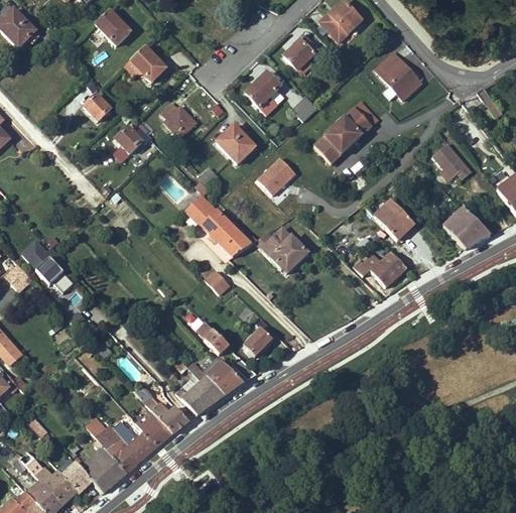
[(330,14),(329,13),(320,21),(332,33),(335,30),(342,39),(361,21),(344,1),(336,8),(330,14)]
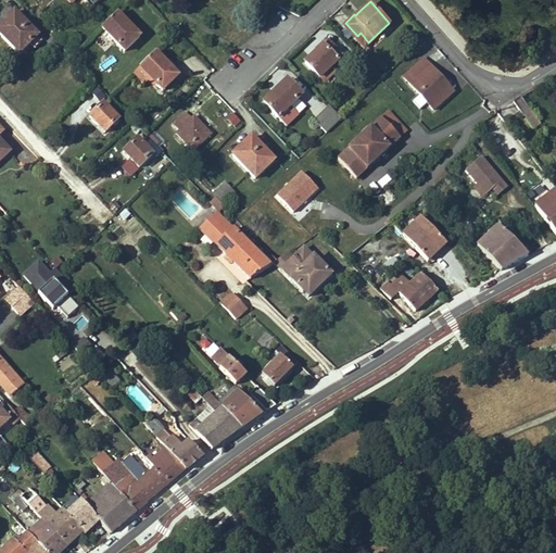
[(35,46),(42,39),(14,10),(0,24),(0,32),(19,51),(29,41),(35,46)]
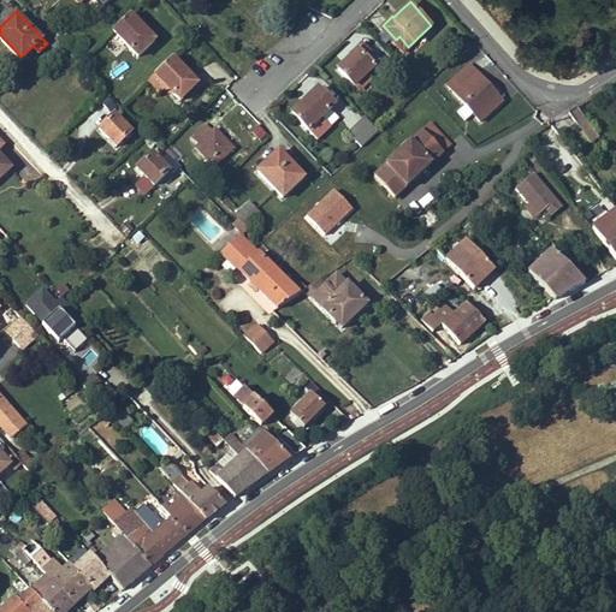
[(155,39),(130,12),(113,29),(138,54),(155,39)]
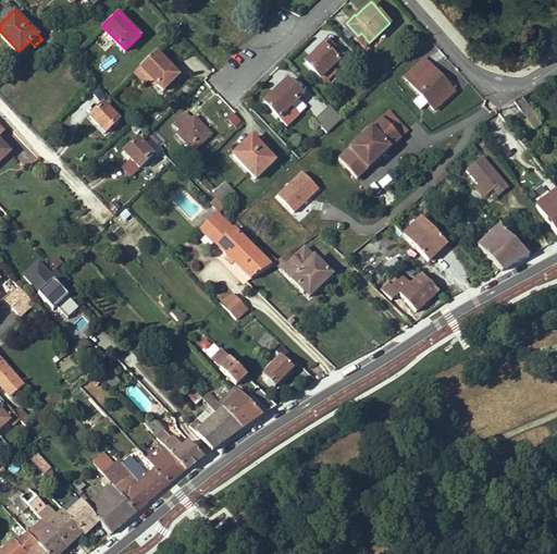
[(361,33),(358,36),(366,45),(369,42),(361,33)]
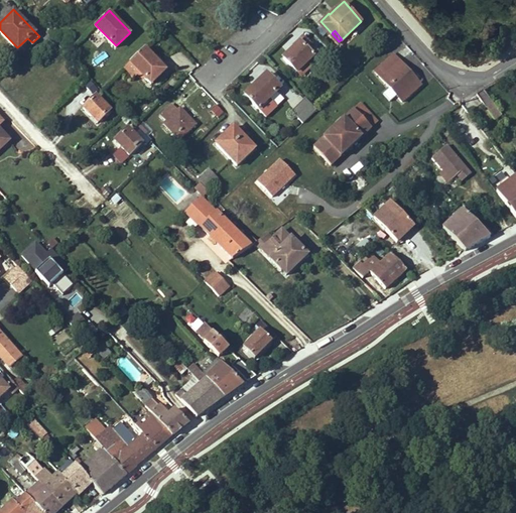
[(62,54),(66,51),(48,33),(44,37),(62,54)]
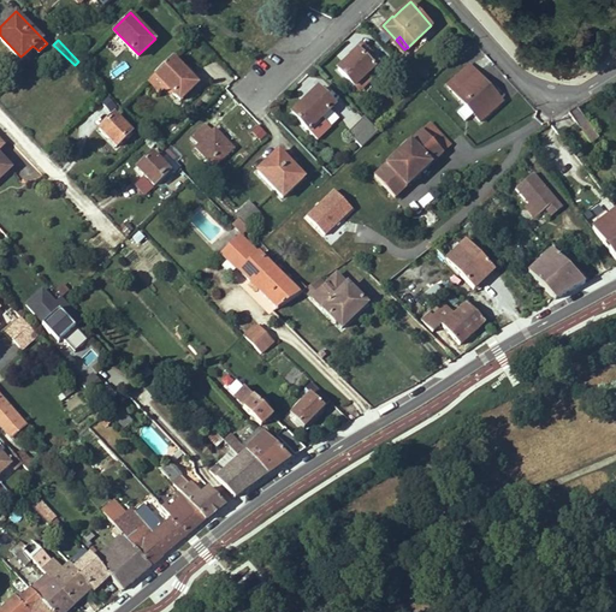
[(355,82),(365,73),(380,59),(365,42),(338,66),(354,83),(355,82)]
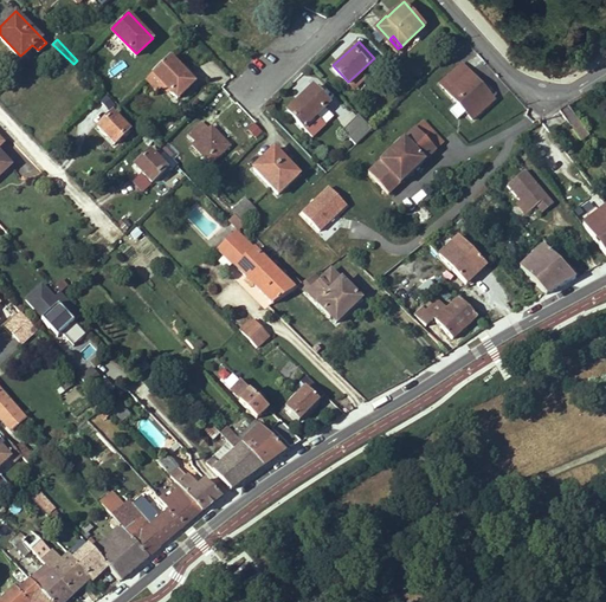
[(193,81),(169,54),(152,71),(176,97),(193,81)]
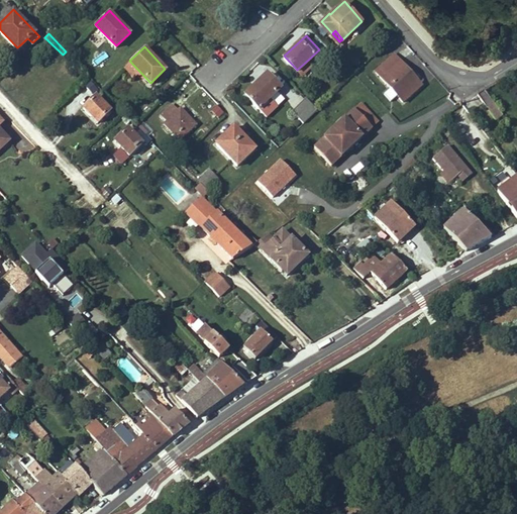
[(407,75),(411,72),(394,53),(375,70),(403,100),(417,87),(407,75)]
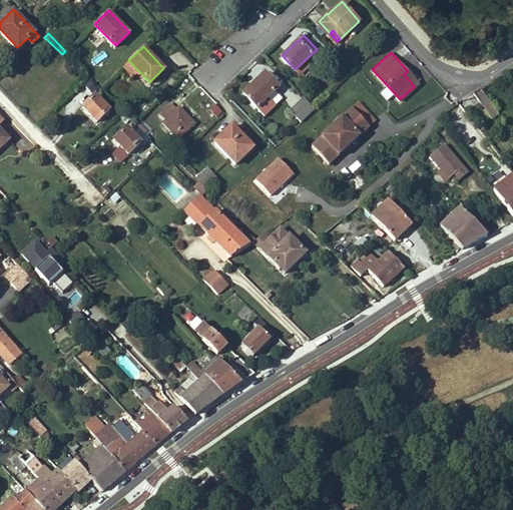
[(308,65),(304,61),(296,68),(300,73),(308,65)]
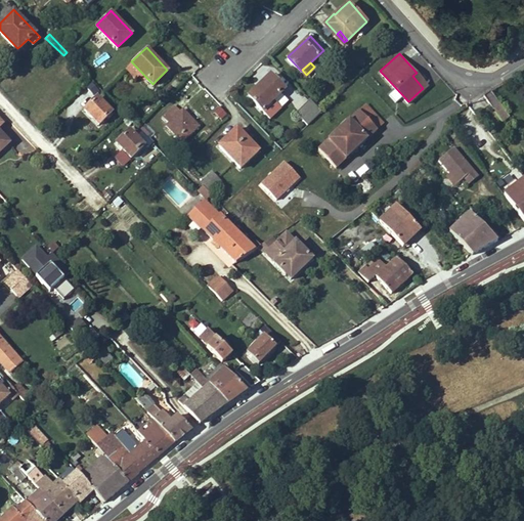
[(285,87),(271,73),(249,94),(270,116),(280,105),(273,97),(285,87)]
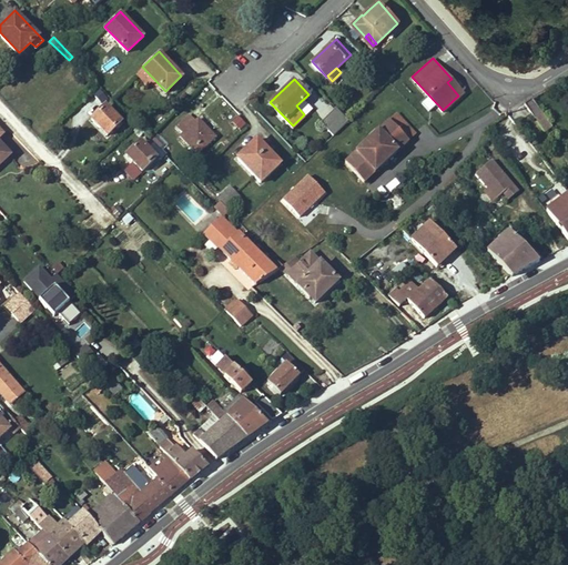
[(463,92),(452,79),(447,82),(458,96),(463,92)]
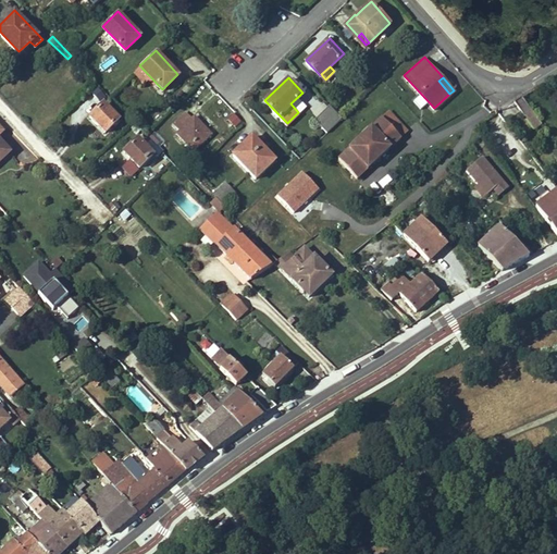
[(542,122),(521,95),(514,100),(524,113),(534,126),(542,122)]
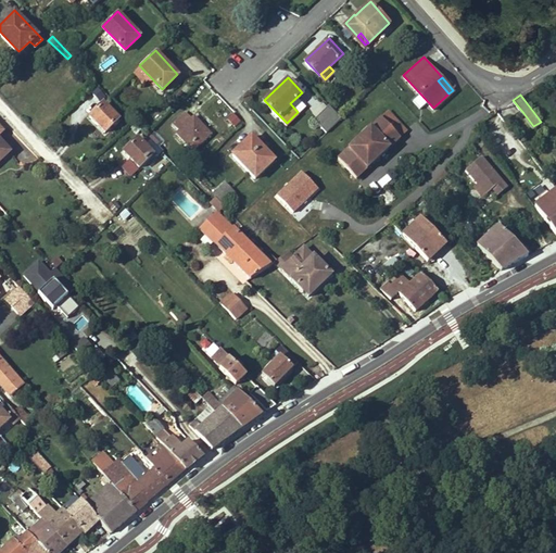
[(104,102),(90,115),(105,130),(118,117),(104,102)]
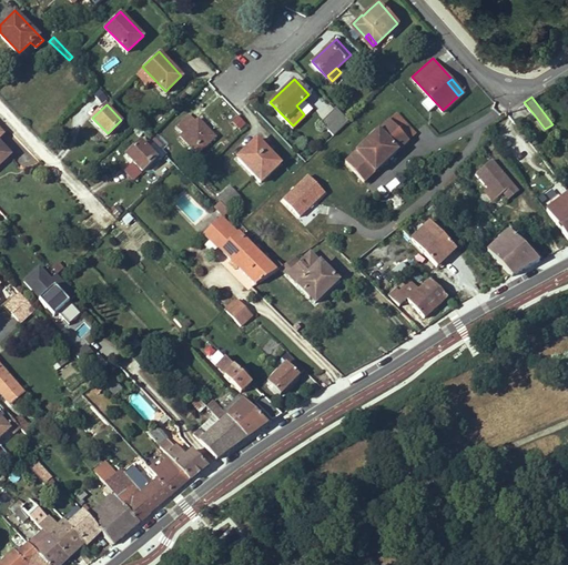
[(333,133),(348,119),(335,104),(320,120),(333,133)]
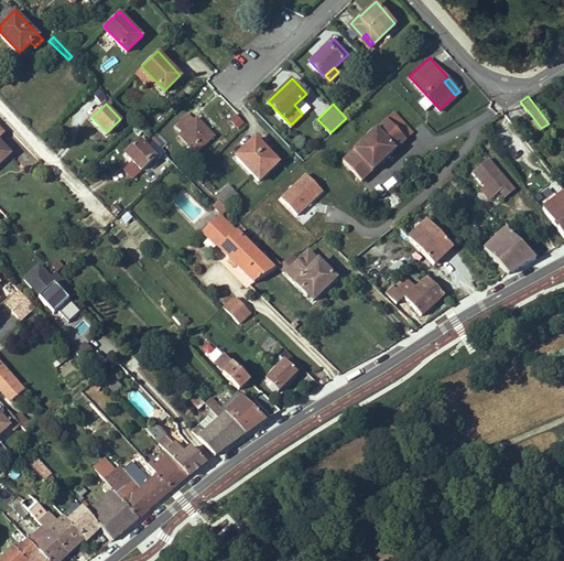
[(182,131),(179,133),(195,151),(214,133),(197,116),(194,119),(188,112),(175,125),(182,131)]
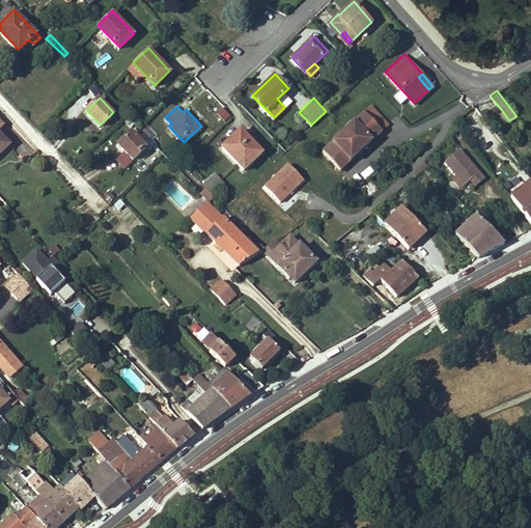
[(382,131),(364,111),(323,149),(340,168),(382,131)]
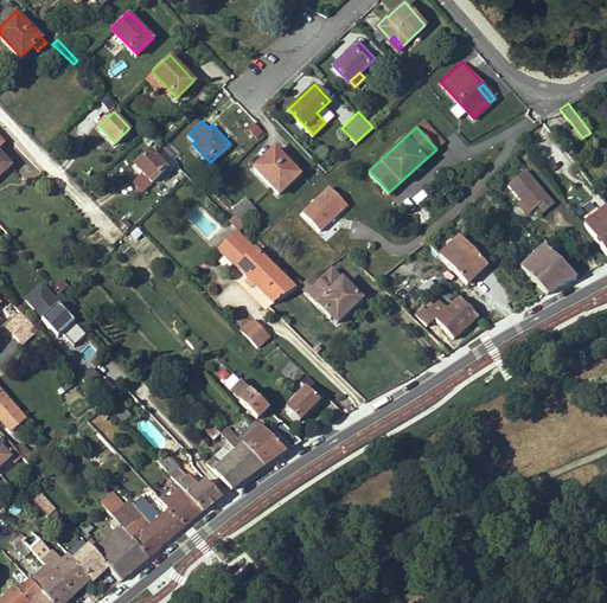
[(0,171),(11,161),(0,149),(0,141),(2,139),(0,136),(0,171)]
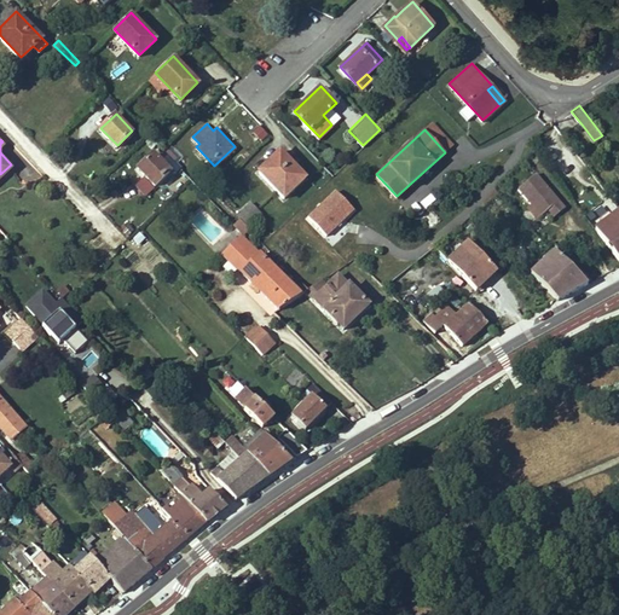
[(273,162),(283,154),(281,150),(271,158),(273,162)]
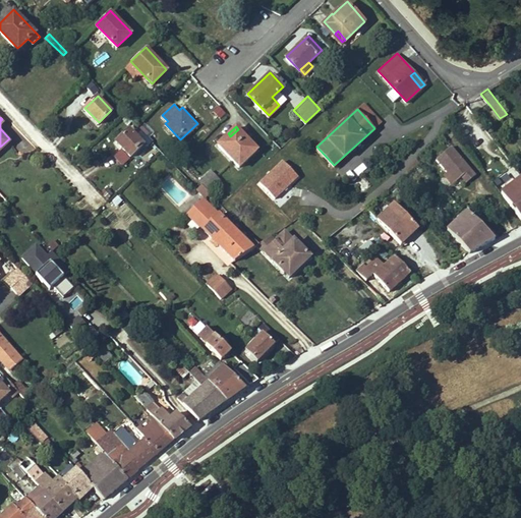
[(128,128),(116,140),(130,156),(142,142),(128,128)]
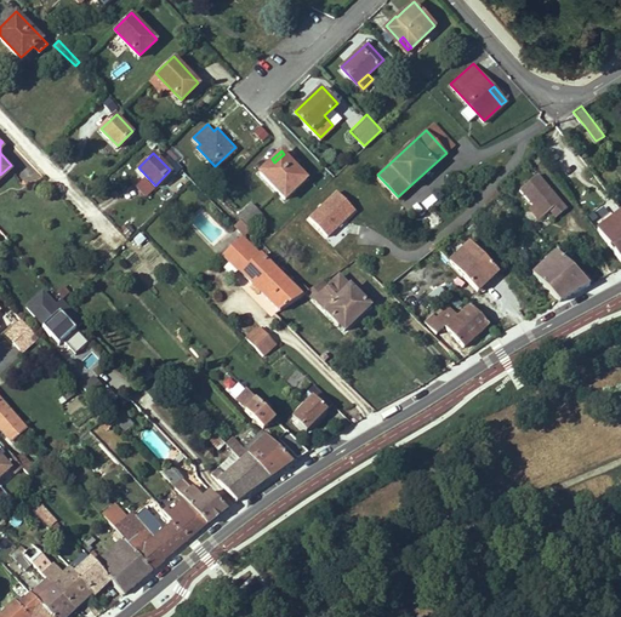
[(307,177),(284,154),(274,163),(272,159),(260,170),(285,196),(307,177)]
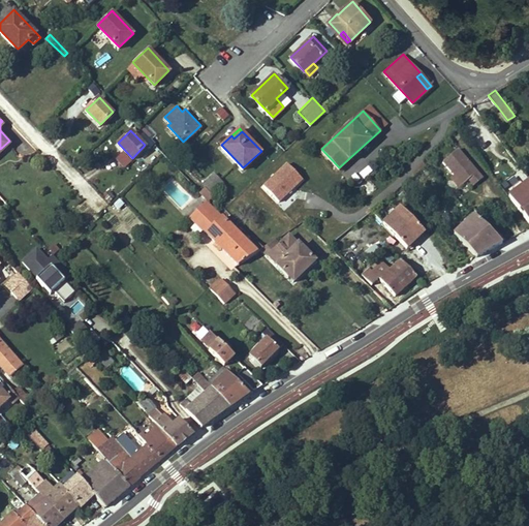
[(468,178),(478,169),(459,147),(443,159),(454,173),(462,183),(468,178)]
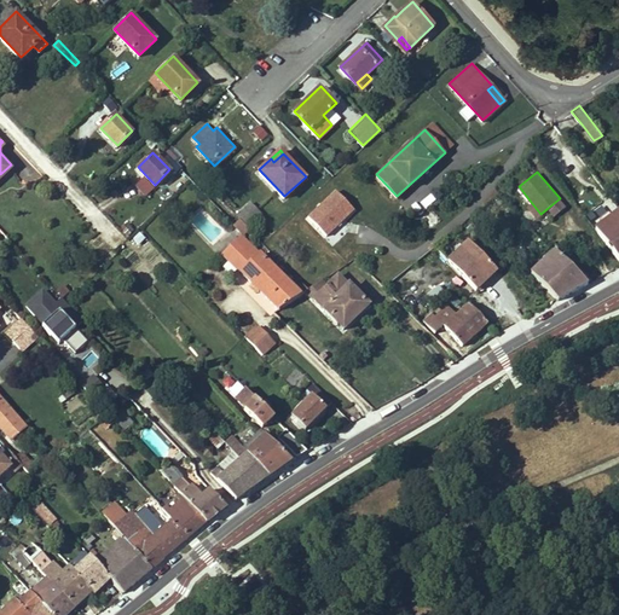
[(305,218),(325,237),(354,209),(334,189),(305,218)]
